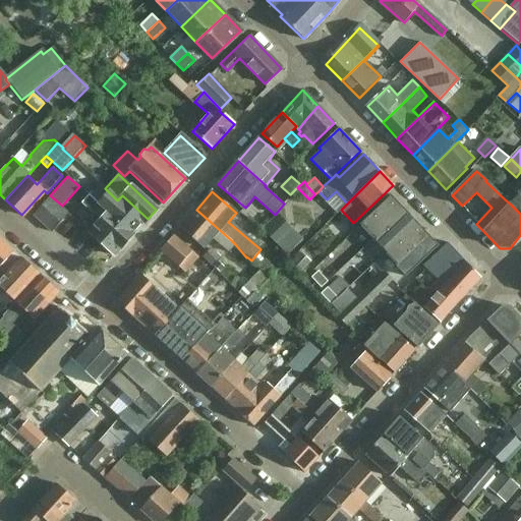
[(109,192),(98,205),(131,235),(143,222),(145,222),(148,219),(122,195),(117,200),(109,192)]
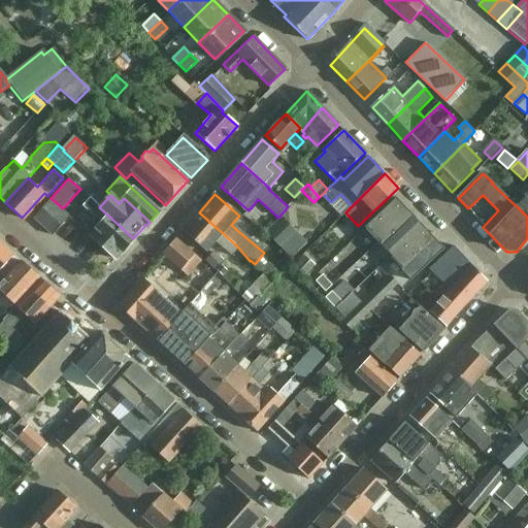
[(527,196),(518,207),(527,217),(527,196)]
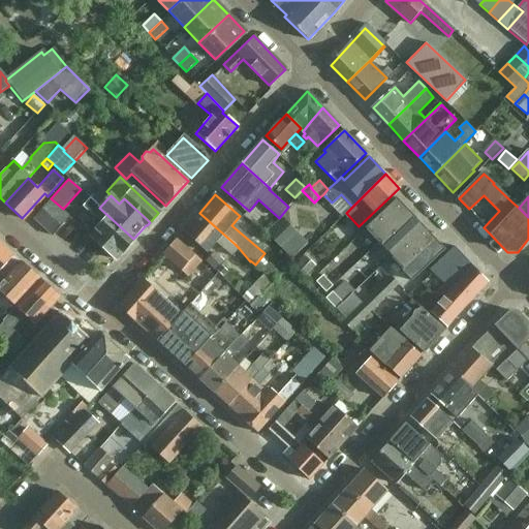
[(378,242),(409,212),(396,197),(365,227),(378,242)]
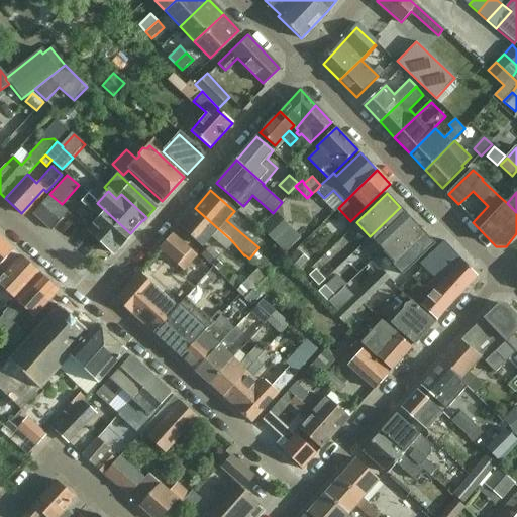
[(31,212),(40,221),(58,203),(47,194),(31,212)]
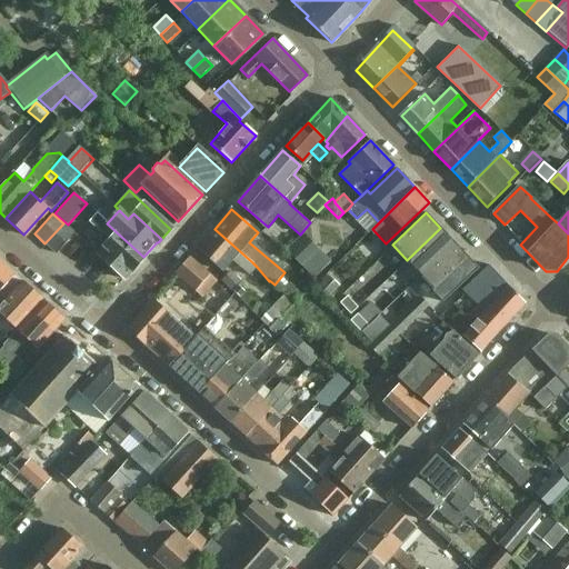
[(145,258),(143,257),(107,223),(97,213),(89,222),(106,237),(108,233),(111,237),(96,255),(123,280),(145,258)]
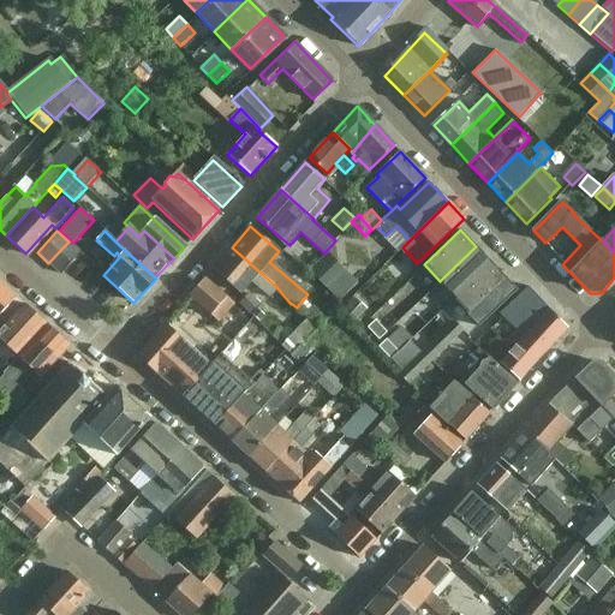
[(69,242),(48,263),(59,273),(79,251),(69,242)]
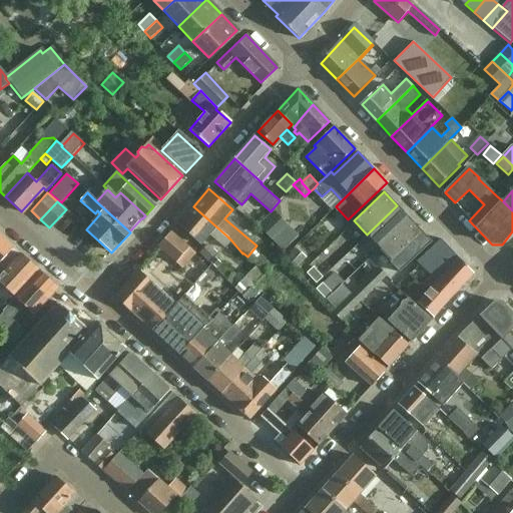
[(367,234),(379,247),(409,218),(397,205),(367,234)]
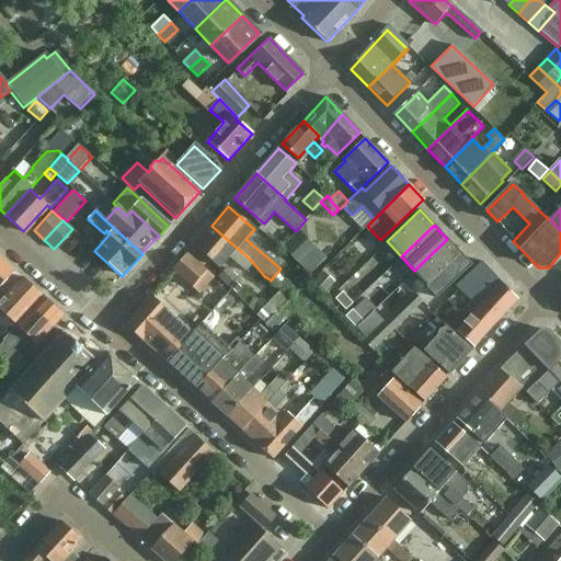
[(244,273),(253,263),(249,259),(212,226),(194,245),(219,267),(228,258),(244,273)]
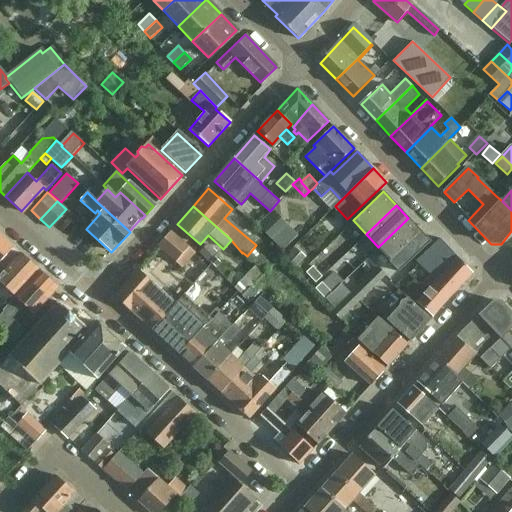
[(317,232),(337,215),(330,207),(310,224),(317,232)]
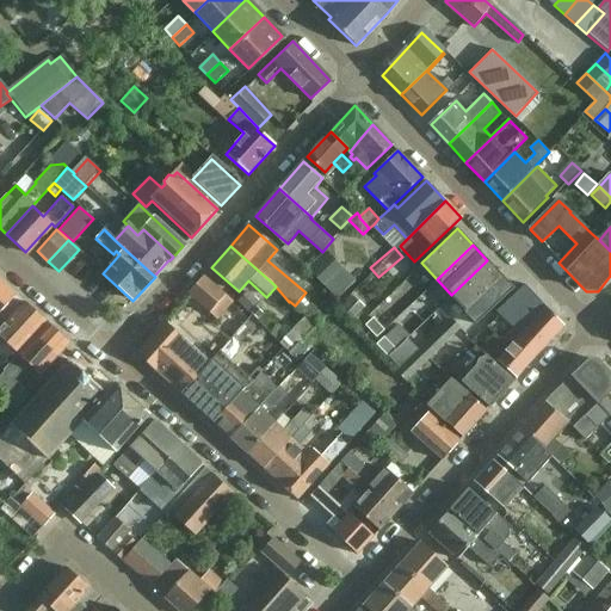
[(326,252),(308,270),(319,282),(338,263),(326,252)]
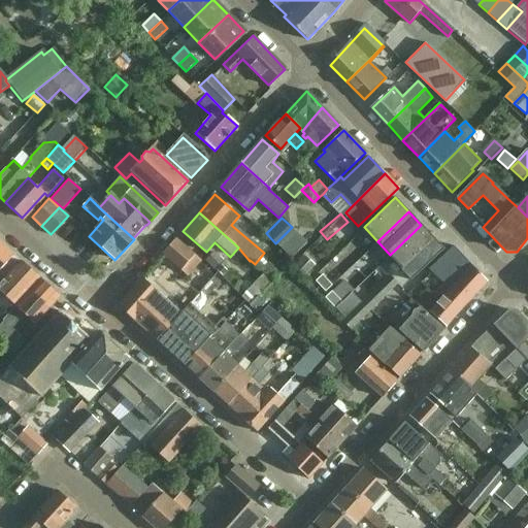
[(421,225),(390,255),(403,269),(402,270),(411,281),(435,257),(427,249),(435,240),(421,225)]
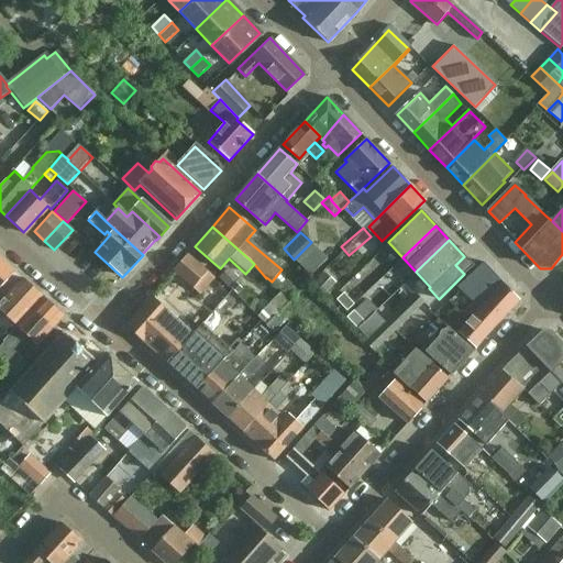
[(311,242),(294,260),(311,276),(328,260),(311,242)]
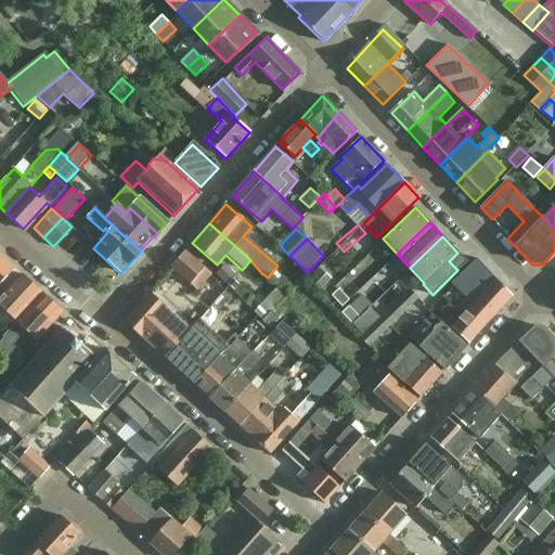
[(211,273),(186,250),(172,267),(197,289),(211,273)]
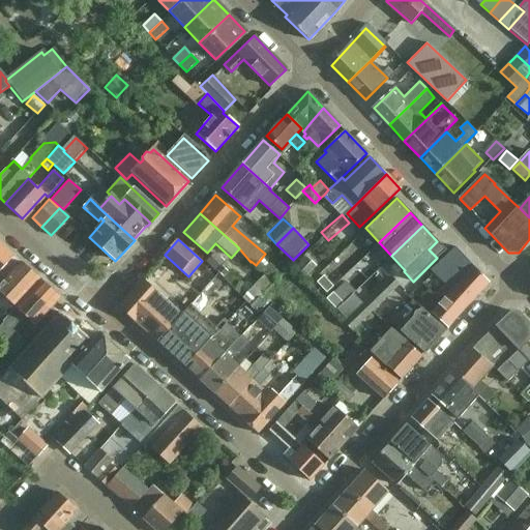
[(0,245),(0,269),(12,257),(0,245)]
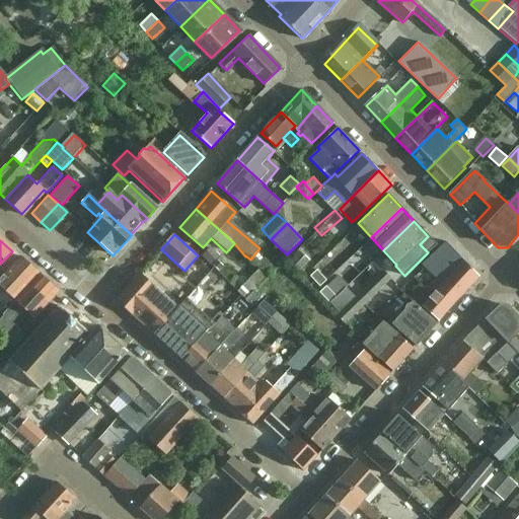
[(433,276),(455,251),(447,242),(423,267),(433,276)]
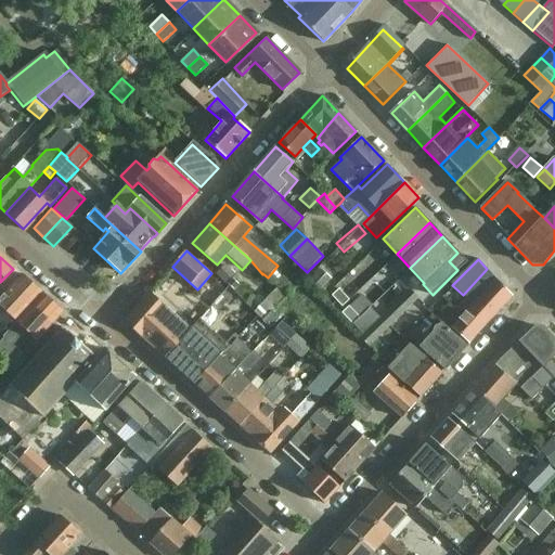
[(235,275),(226,266),(217,274),(227,284),(235,275)]
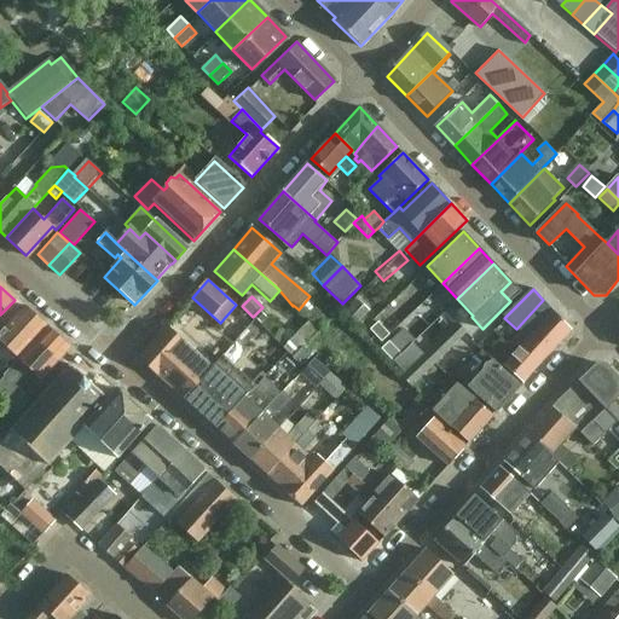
[(371,312),(358,299),(345,312),(357,325),(371,312)]
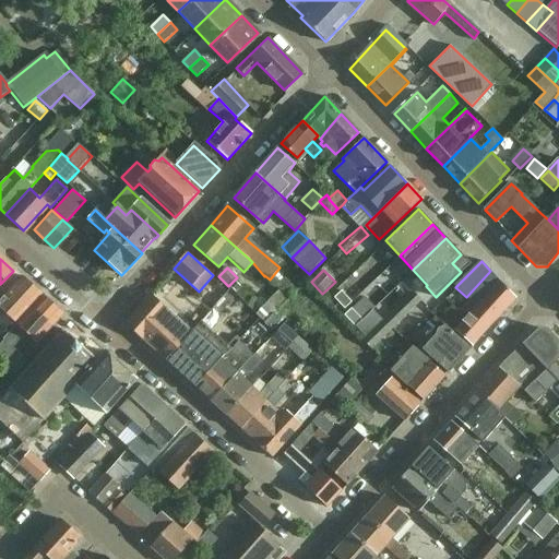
[(490,271),(466,297),(477,307),(477,306),(500,281),(490,271)]
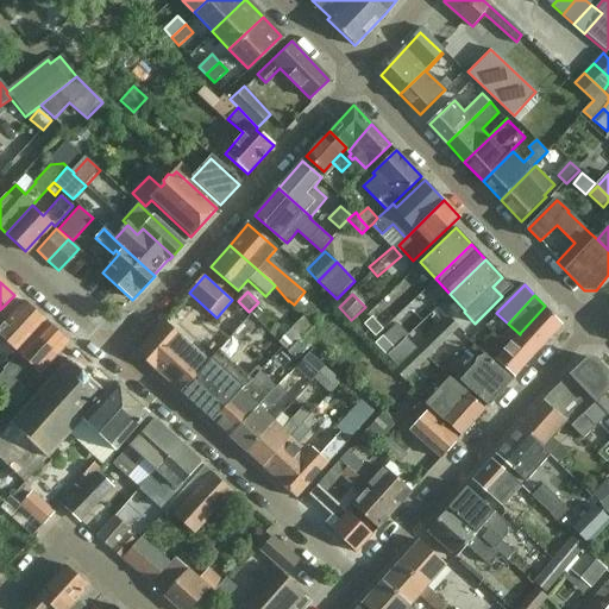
[(17,352),(45,321),(24,301),(6,320),(1,316),(0,316),(0,337),(17,352)]
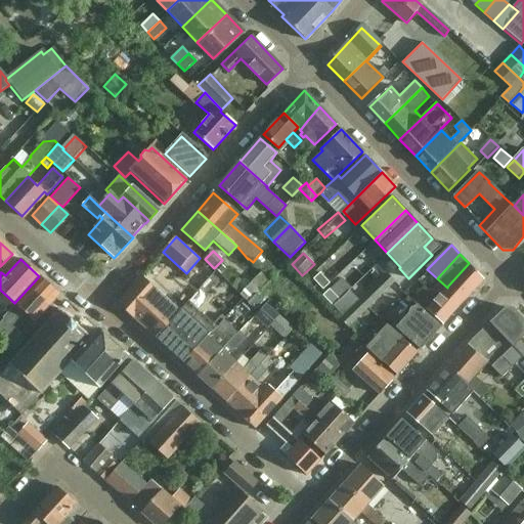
[(278,273),(266,262),(259,269),(270,281),(278,273)]
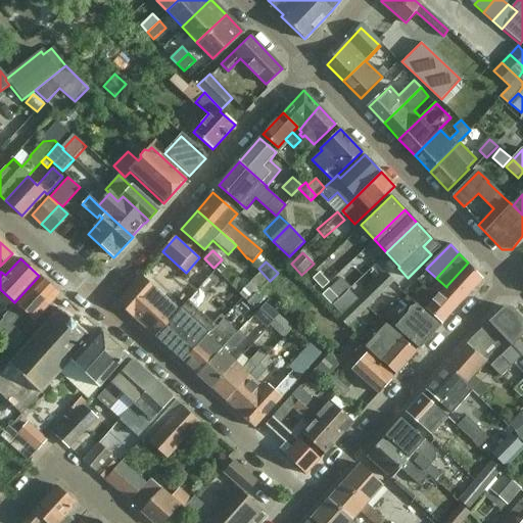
[(225,269),(220,263),(215,268),(220,273),(225,269)]
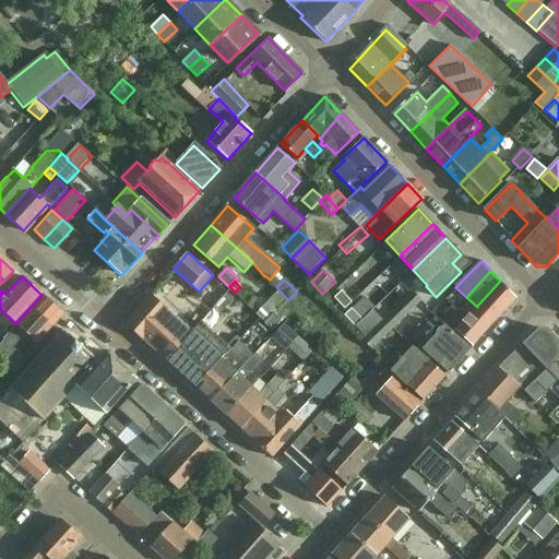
[(477,306),(495,321),(515,298),(500,281),(477,306)]
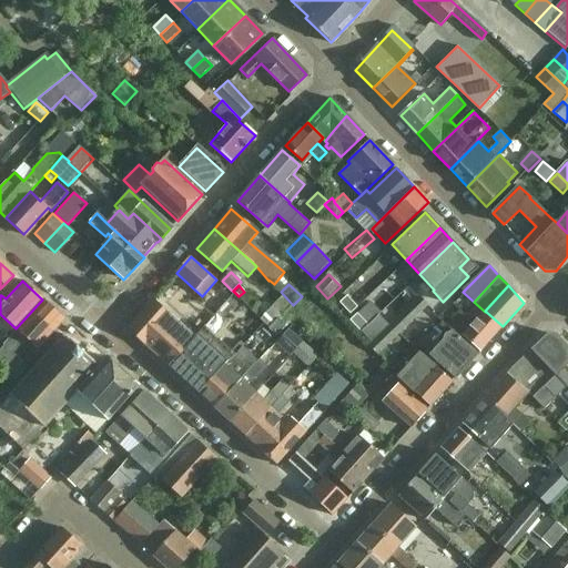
[(341,302),(351,313),(358,306),(348,294),(341,302)]
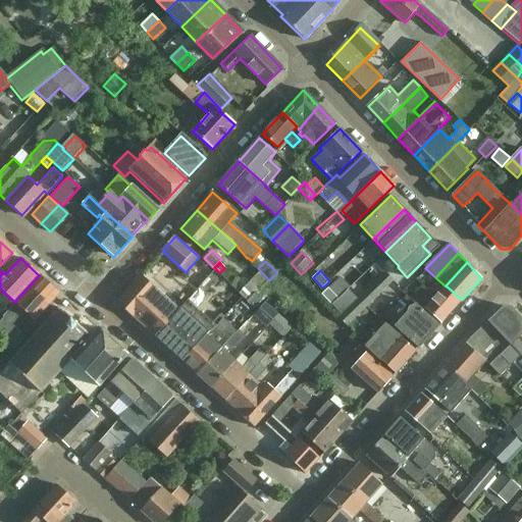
[(240,293),(249,303),(257,295),(255,294),(269,280),(260,271),(240,293)]
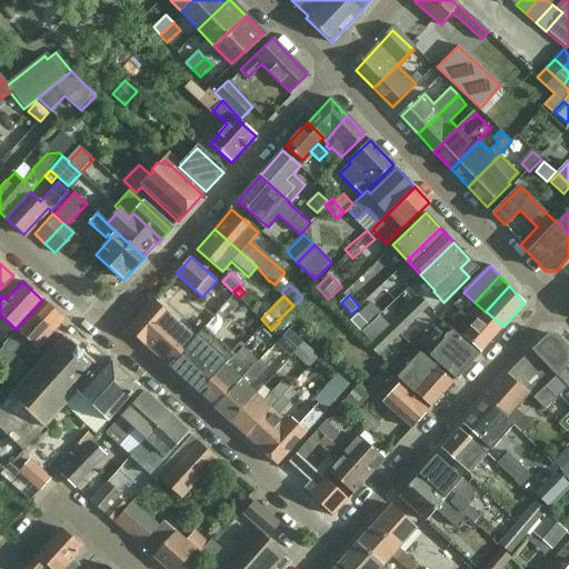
[(395,320),(403,331),(429,306),(419,296),(395,320)]
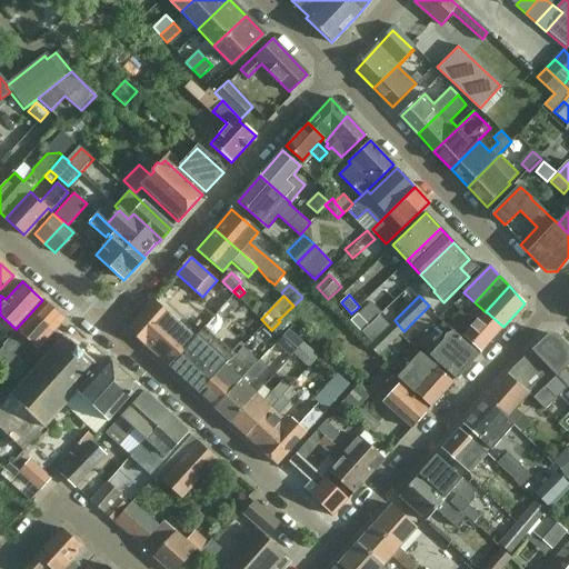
[(62,318),(42,300),(16,329),(2,345),(5,346),(0,350),(0,365),(1,366),(12,353),(11,352),(25,337),(36,348),(62,318)]
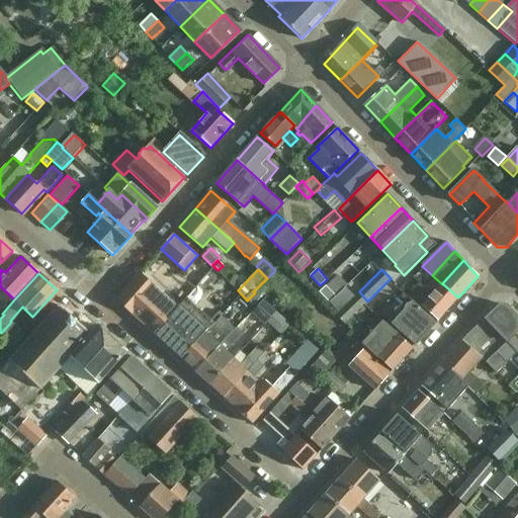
[(162,294),(139,273),(115,299),(139,321),(162,294)]
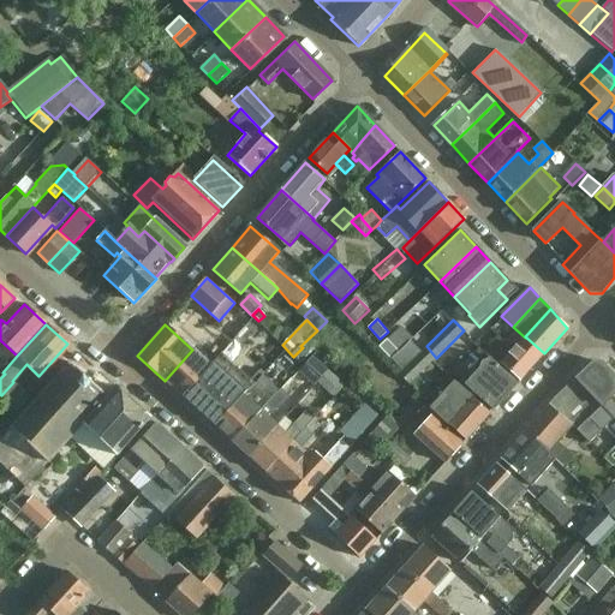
[(266,360),(280,345),(264,332),(251,348),(266,360)]
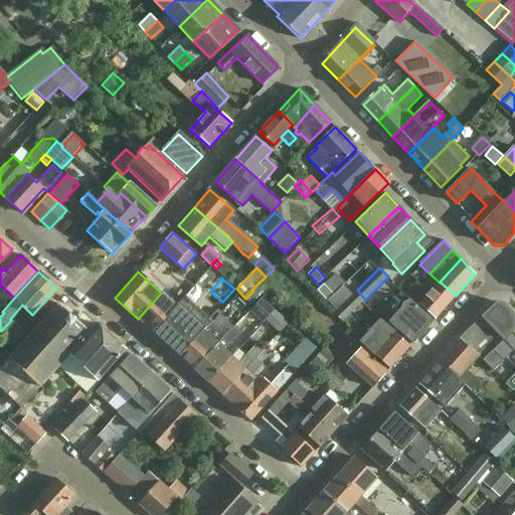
[(456,296),(440,282),(440,283),(420,304),(437,318),(456,296)]
